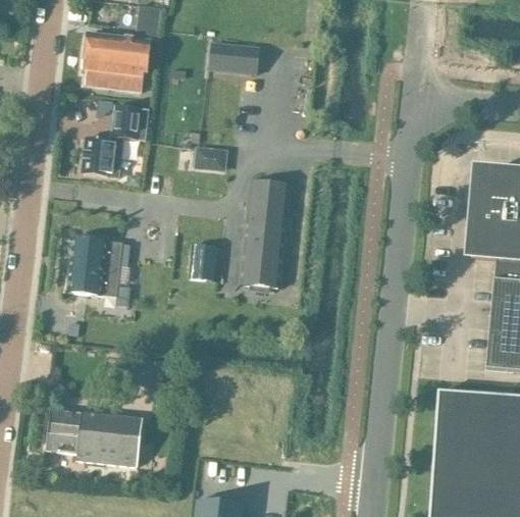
[(162,6),(154,5),(141,4),(137,38),(89,32),(84,67),(88,68),(87,83),(143,90),(145,72),(147,72),(151,40),(158,41),(162,6)]
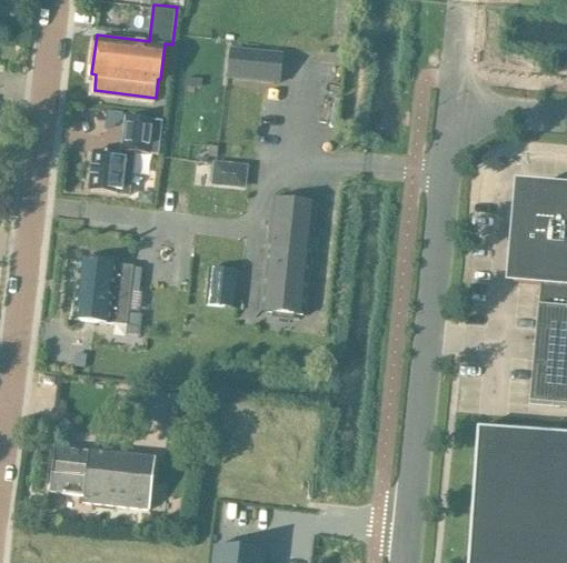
[(232,46),(230,74),(280,79),(284,51),(232,46)]
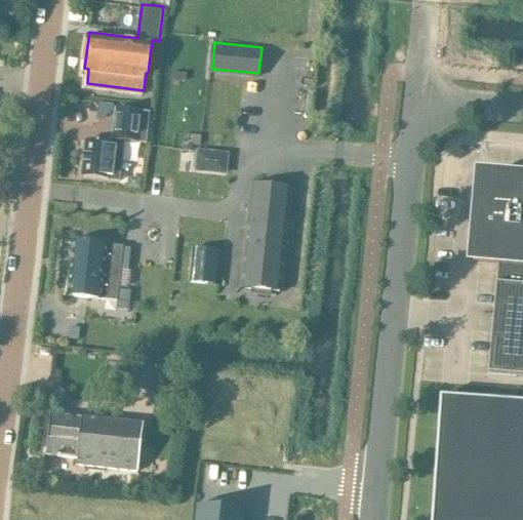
[(99,98),(97,116),(102,117),(114,108),(115,101),(99,98)]
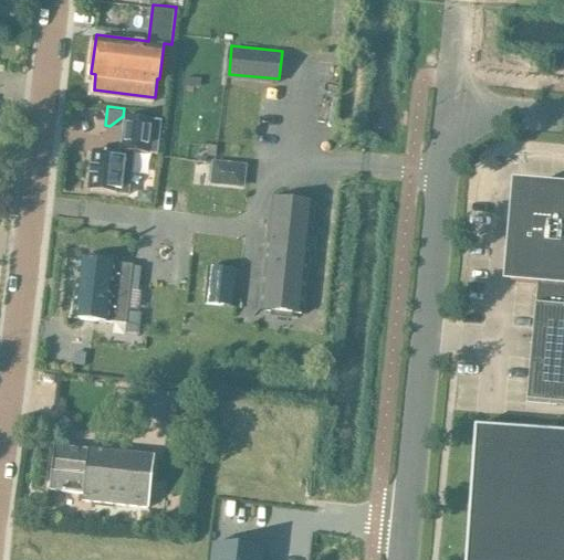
[(94,148),(90,187),(129,191),(135,148),(158,150),(160,136),(163,117),(149,116),(128,114),(124,146),(123,146),(123,151),(94,148)]
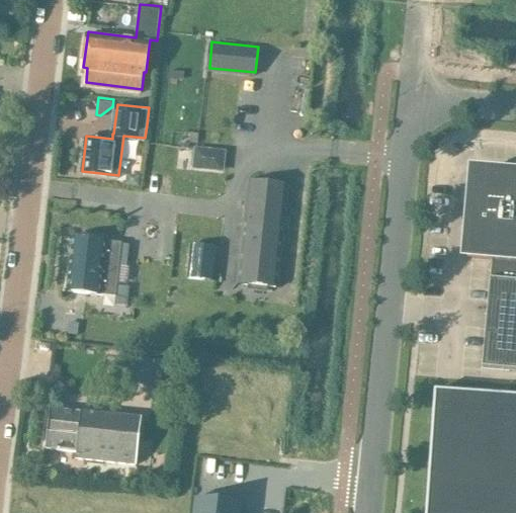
[(181,145),(180,154),(192,155),(193,146),(181,145)]
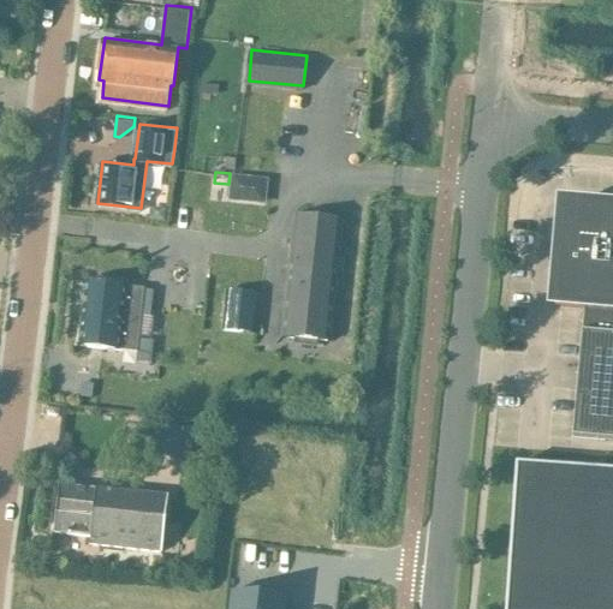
[(612,210),(565,207),(561,244),(566,244),(564,264),(560,263),(557,302),(585,304),(587,304),(584,326),(583,326),(573,434),(612,436),(612,210)]
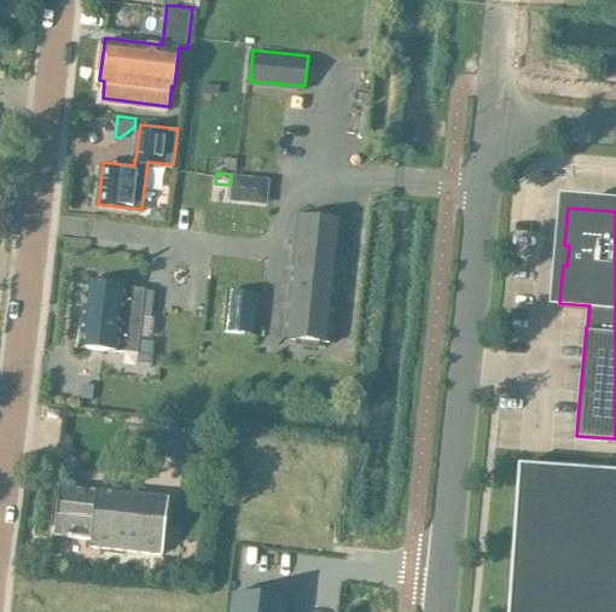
[(295,233),(285,333),(333,339),(343,239),(346,219),(297,214),(295,233)]
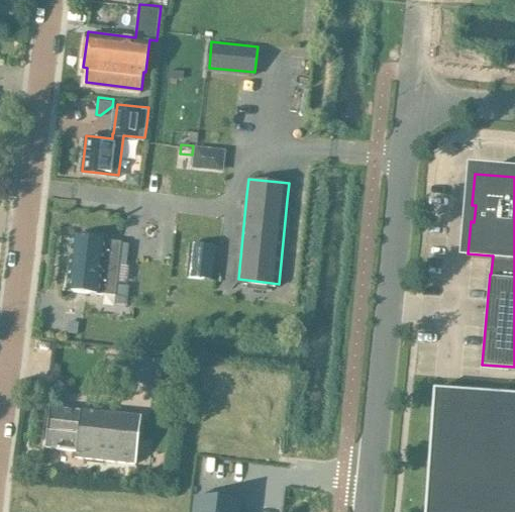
[(74,233),(69,288),(100,291),(116,293),(122,239),(106,237),(74,233)]
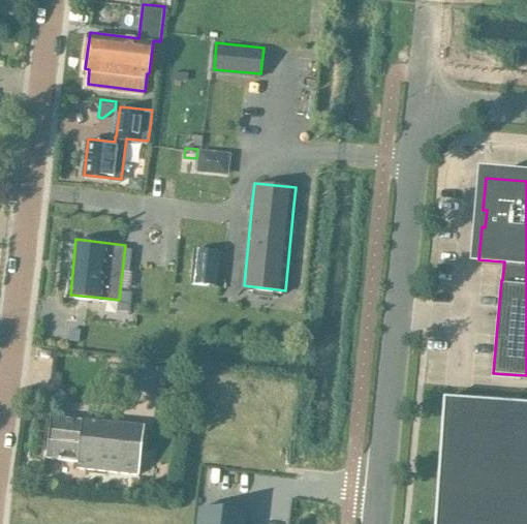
[(219,283),(222,250),(196,247),(193,280),(219,283)]
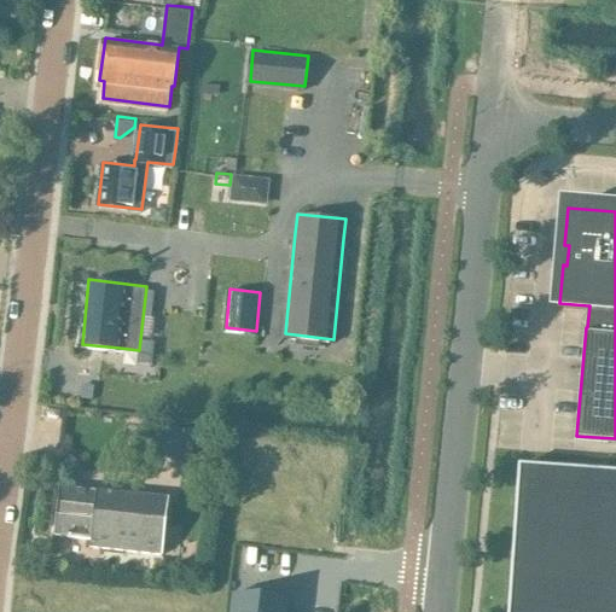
[(52,377),(51,391),(63,392),(63,394),(76,396),(79,378),(64,377),(64,378),(52,377)]
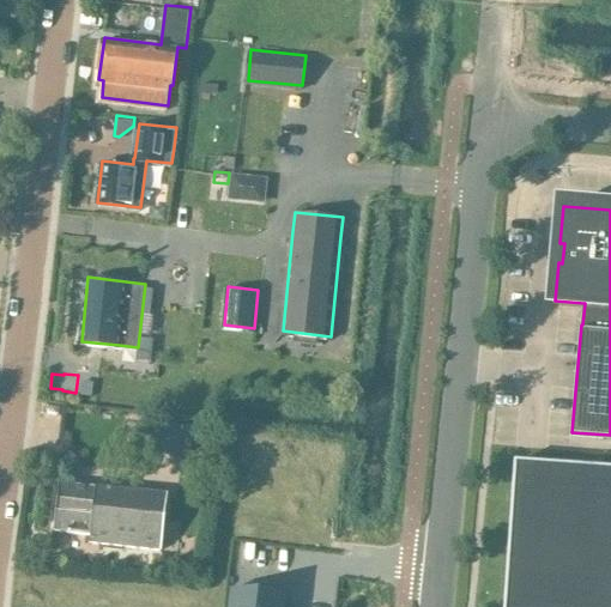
[(610,465),(516,459),(504,606),(610,606),(610,465)]
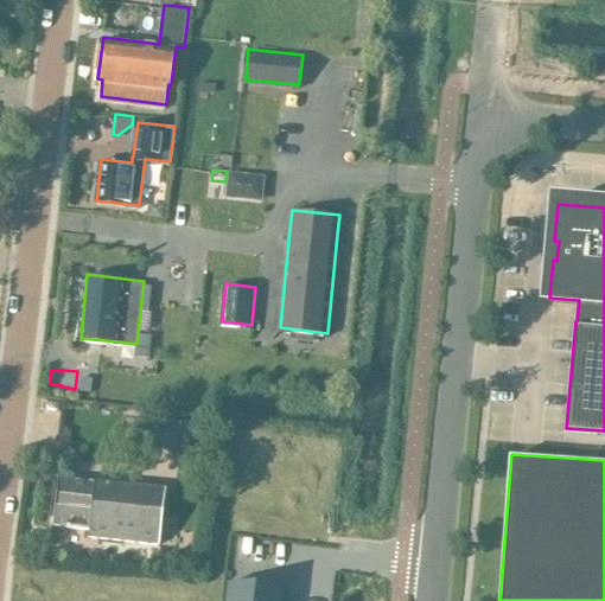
[(95,480),(59,475),(55,522),(90,525),(89,534),(160,541),(166,486),(96,479),(95,480)]
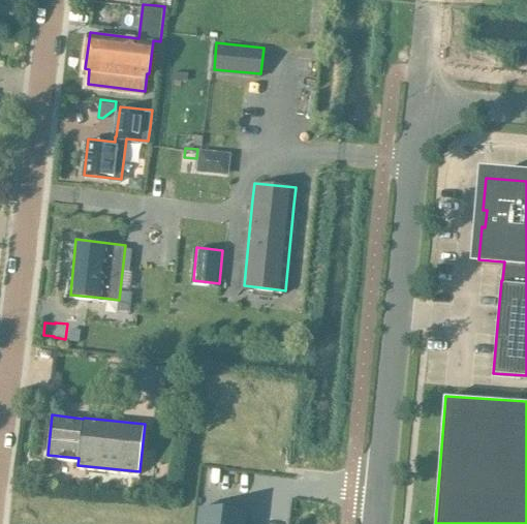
[(202,507),(199,523),(249,523),(250,513),(202,507)]
